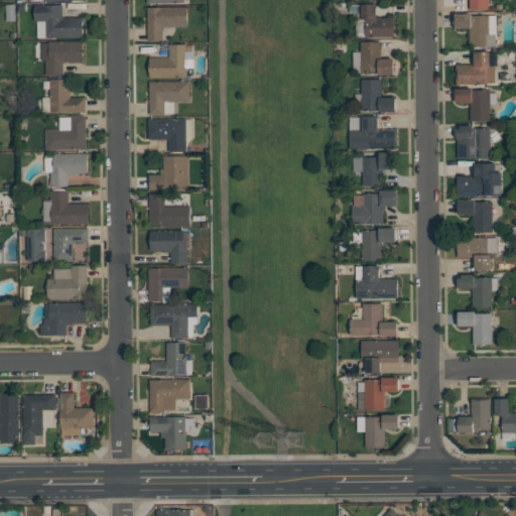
[(489,0),(489,9),(470,9),(470,0),(489,0)]
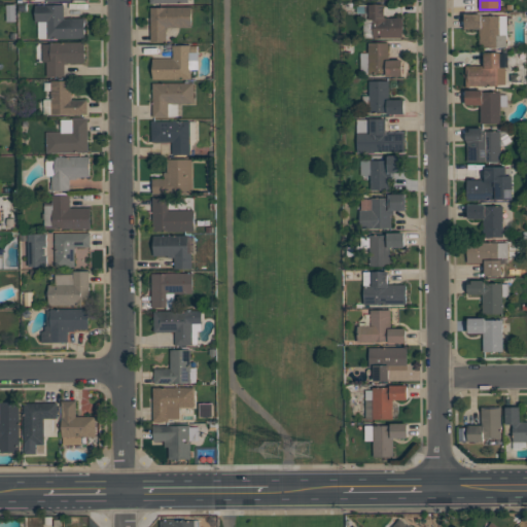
[(85,38),(80,38),(47,38),(38,38),(38,22),(35,22),(35,5),(64,4),(64,18),(85,18),(85,38)]
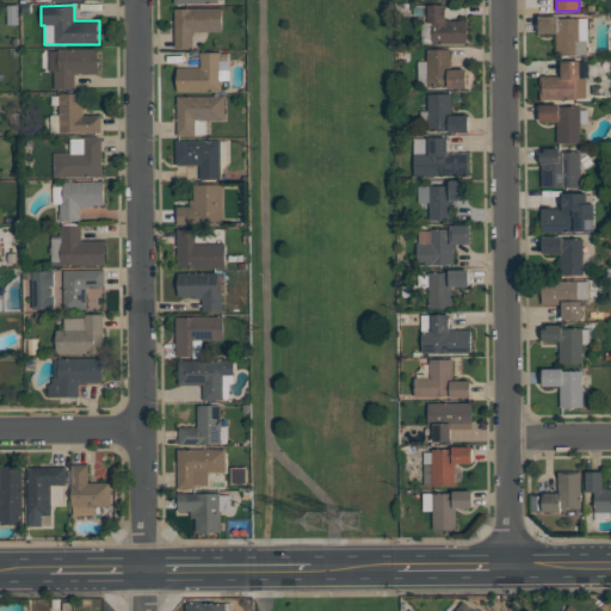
[(468,20),(468,43),(421,43),(421,14),(429,14),(429,5),(446,5),(446,18),(448,18),(448,20),(468,20)]
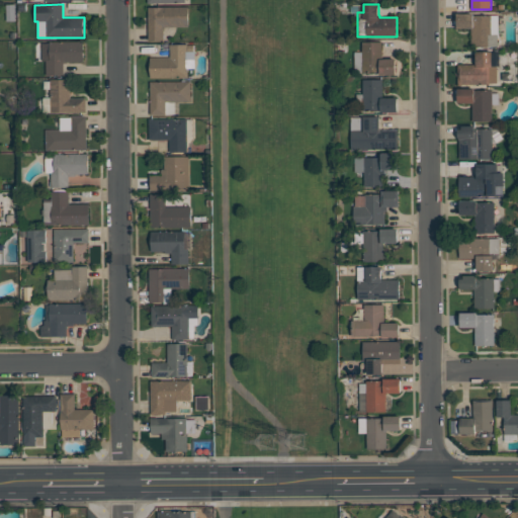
[(188,26),(164,26),(164,39),(149,40),(148,7),(188,6),(188,26)]
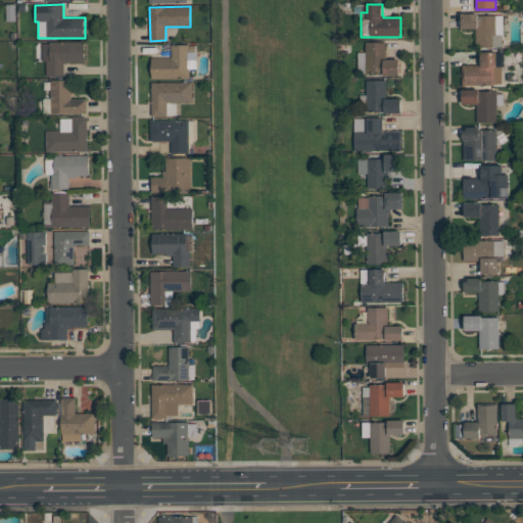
[(503,47),(476,47),(476,29),(462,29),(462,13),(478,13),(478,15),(504,15),(504,36),(503,36),(503,47)]
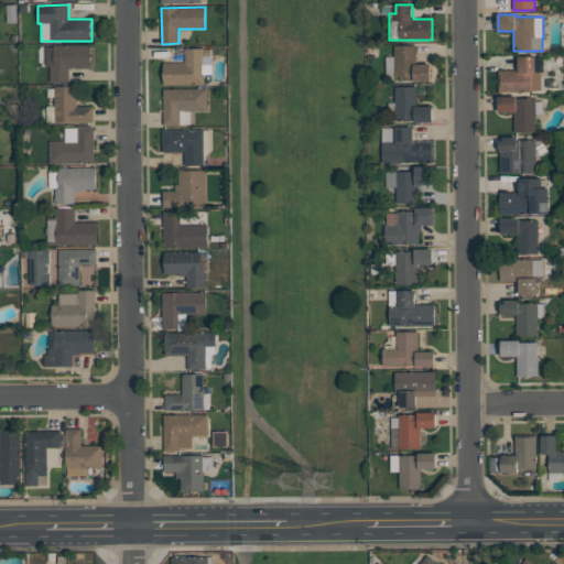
[(51,82),(51,66),(46,66),(46,46),(54,46),(54,45),(85,45),(85,44),(91,44),(91,67),(69,67),(69,82),(51,82)]
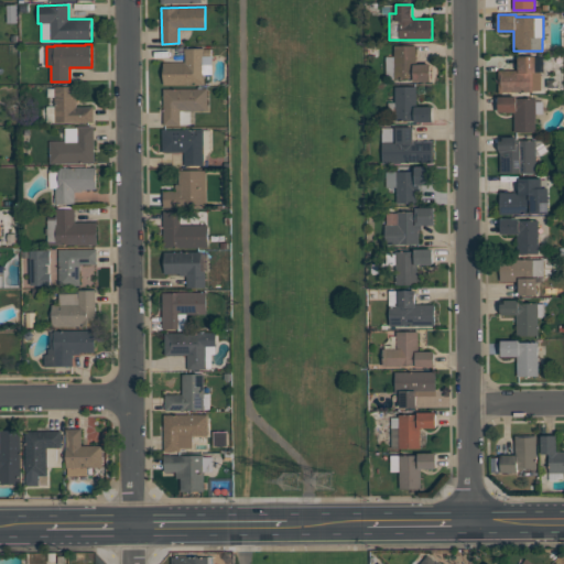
[(386,78),(386,56),(394,56),(394,45),(415,45),(416,64),(431,64),(431,82),(413,82),(413,77),(386,78)]
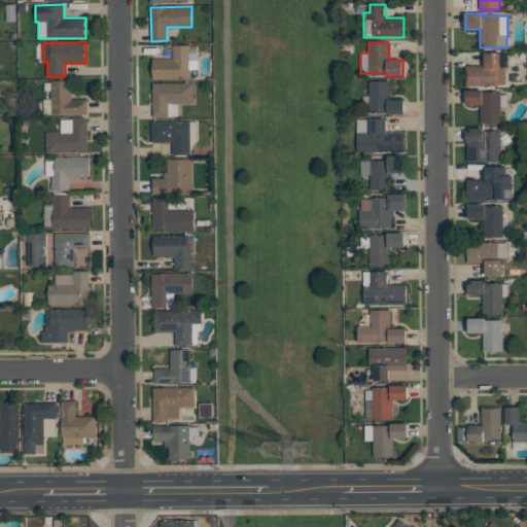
[(190,45),(190,79),(152,79),(152,58),(173,58),(173,45),(190,45)]
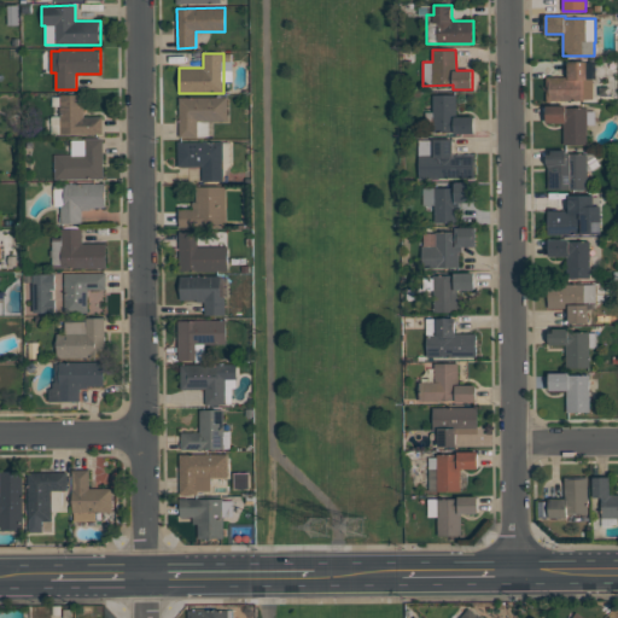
[(587,62),(587,79),(593,79),(593,99),(583,99),(583,100),(547,100),(547,76),(567,76),(567,62),(587,62)]
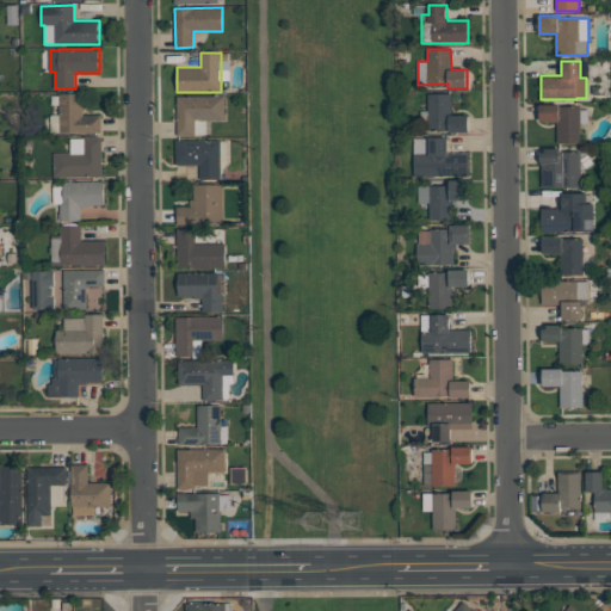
[(60,133),(60,124),(50,124),(50,115),(60,115),(60,93),(84,93),(84,116),(102,116),(102,133),(60,133)]
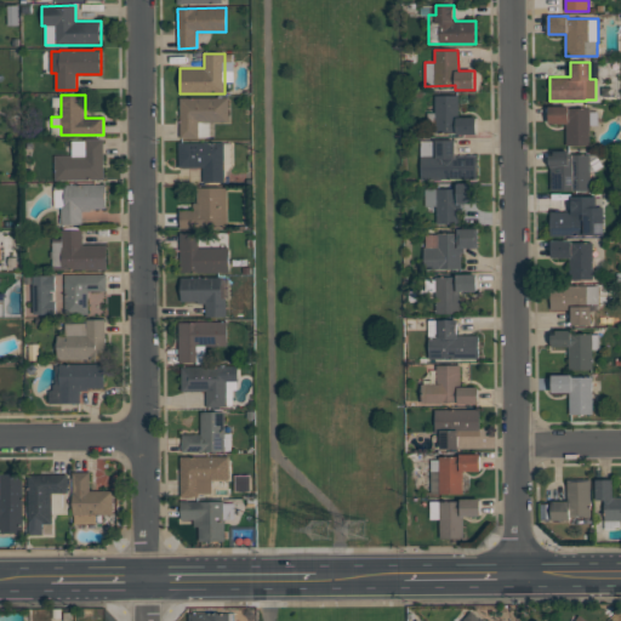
[(477,135),(456,135),(456,132),(436,132),(436,121),(428,121),(428,113),(436,113),(436,95),(459,95),(459,117),(477,117),(477,135)]
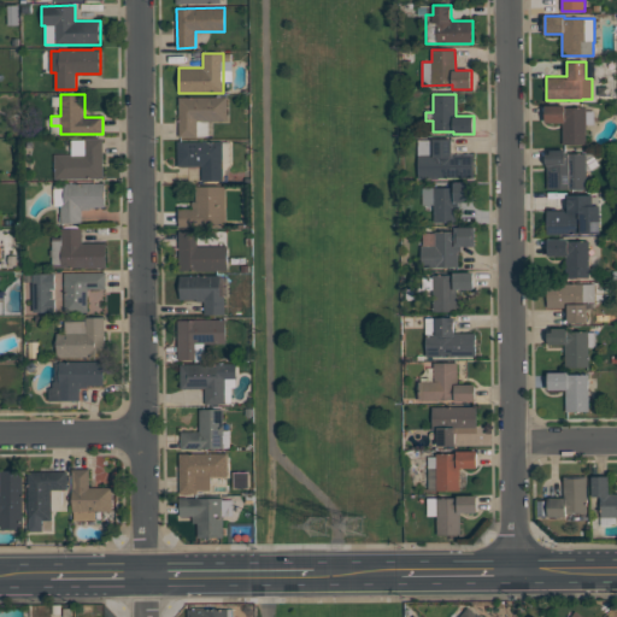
[(180,137),(178,98),(228,97),(228,121),(209,121),(209,136),(198,136),(198,137),(180,137)]
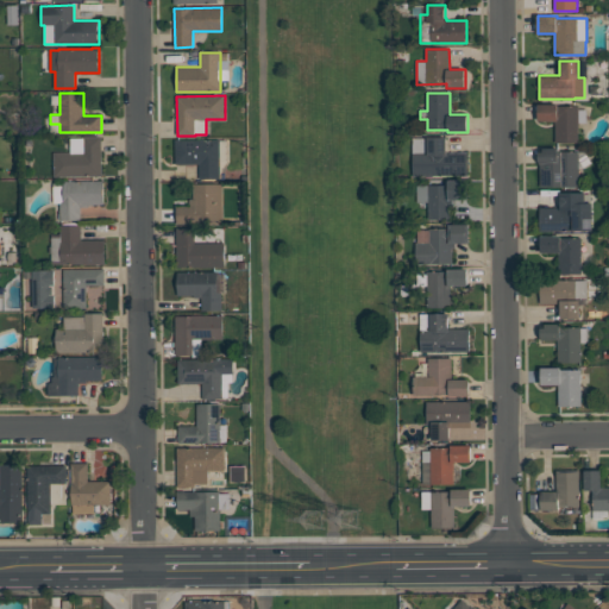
[(538,104),(558,104),(558,106),(578,106),(578,143),(556,143),(556,120),(538,121),(538,104)]
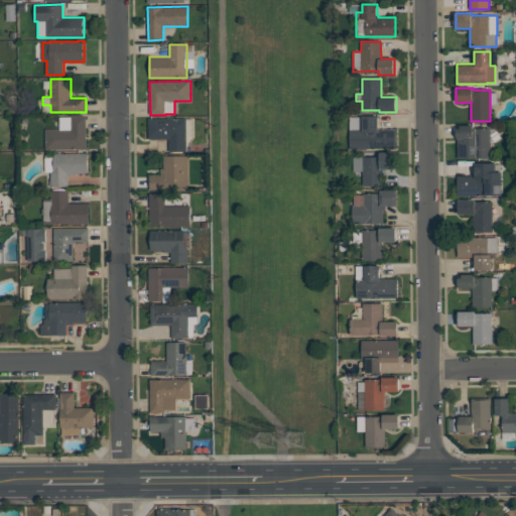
[(86,115),(87,149),(46,149),(46,129),(71,129),(71,116),(86,115)]
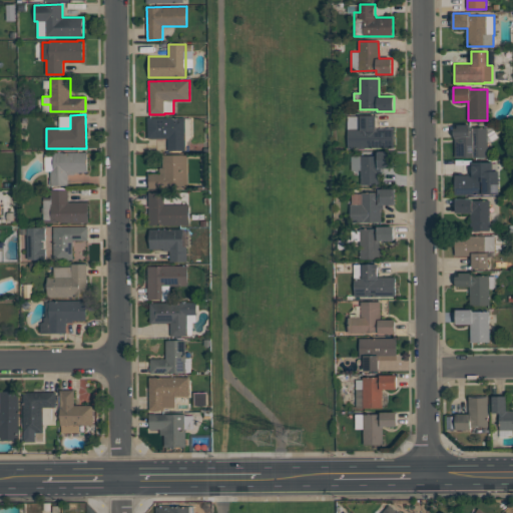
[(348,147),(348,128),(360,128),(360,115),(376,115),(376,128),(395,128),(395,147),(348,147)]
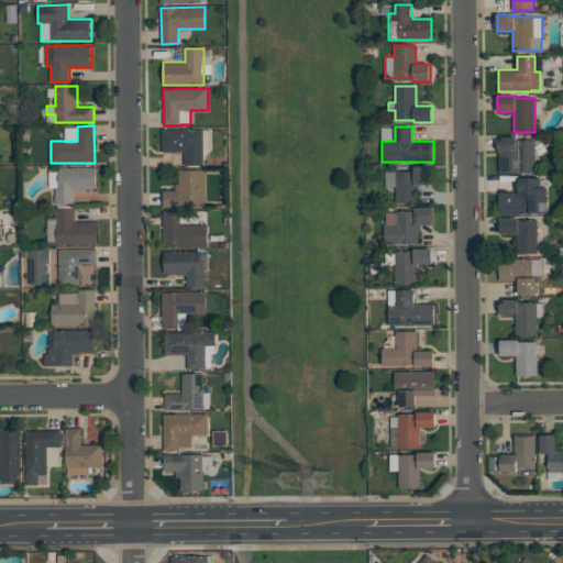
[(162,152),(162,129),(203,129),(203,130),(209,130),(209,148),(203,148),(203,165),(185,165),(184,151),(162,152)]
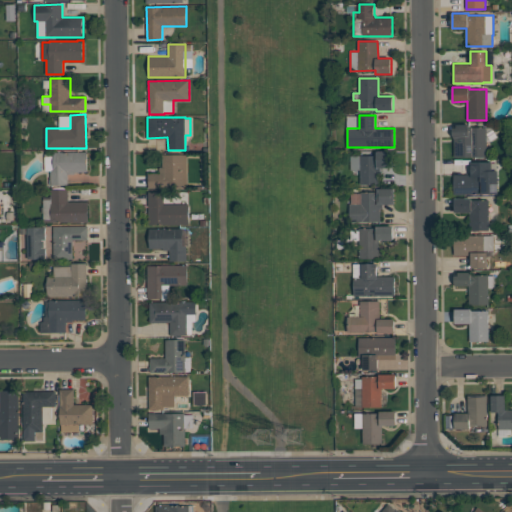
[(487,157),(487,140),(494,140),(494,126),(453,126),(454,157),(487,157)]
